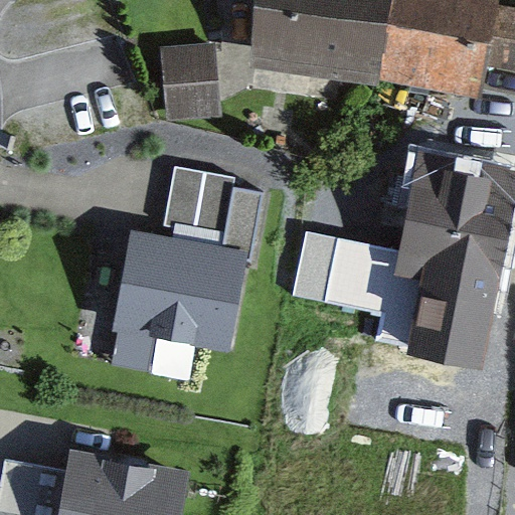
[(506,0),(266,0),(256,70),(486,100),(491,65),(514,67),(514,5),(506,5),(506,0)]
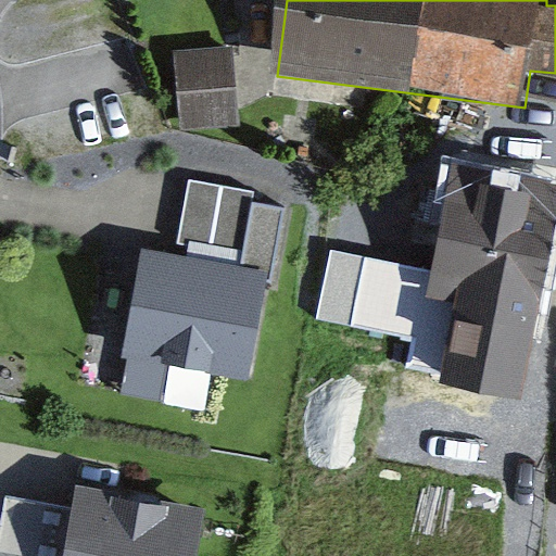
[(234,41),(175,47),(182,128),(240,124),(234,41)]
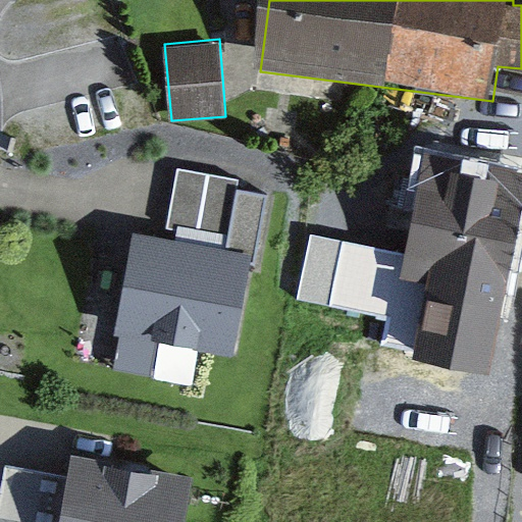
[(521,212),(521,167),(428,146),(404,250),(388,319),(466,336),(475,299),(501,305),(521,212)]
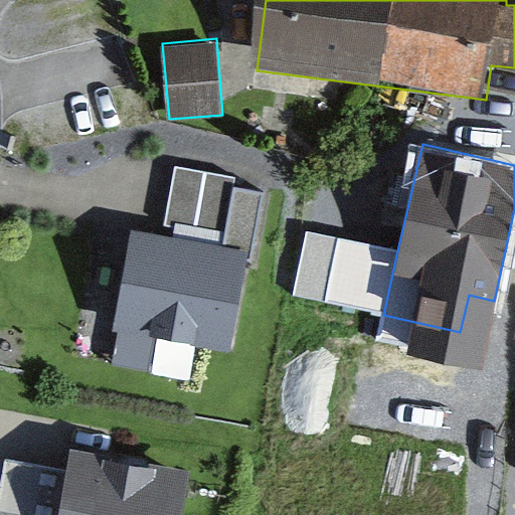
[(233,177),(174,167),(170,191),(164,223),(224,233),(233,177)]
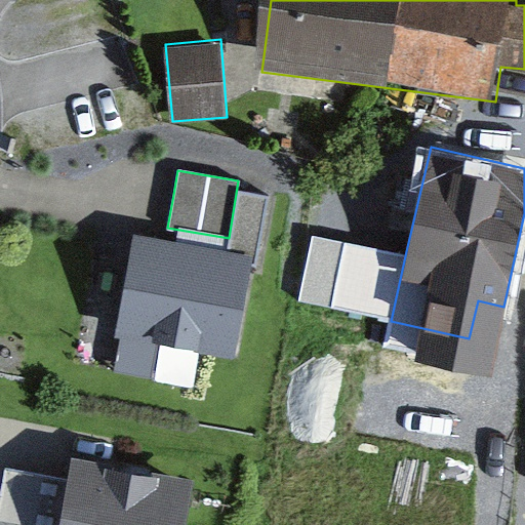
[(406,251),(312,234),(297,297),(391,321),(406,251)]
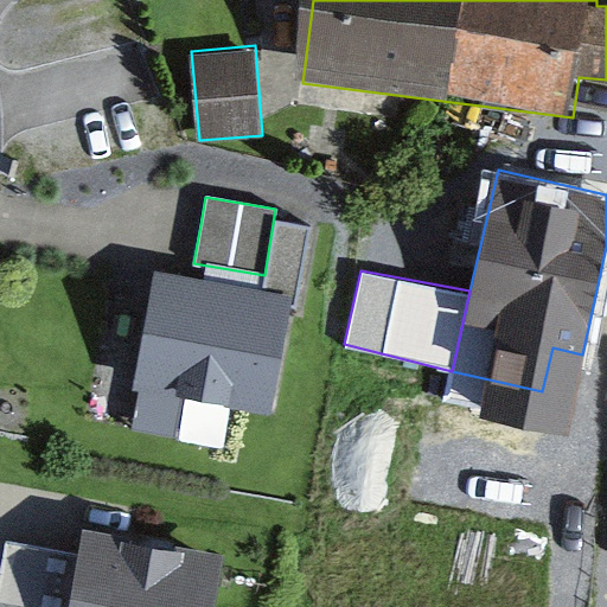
[(295,300),(158,272),(134,384),(272,413),(295,300)]
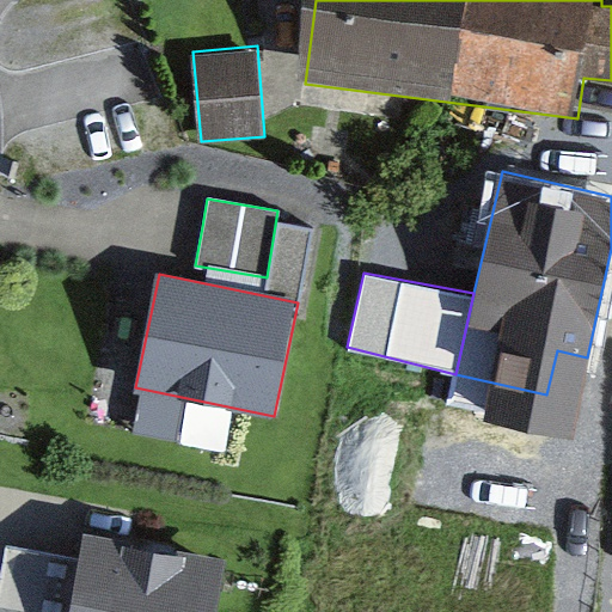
[(0,611),(215,611),(225,563),(87,537),(81,563),(8,549),(0,592),(0,611)]
